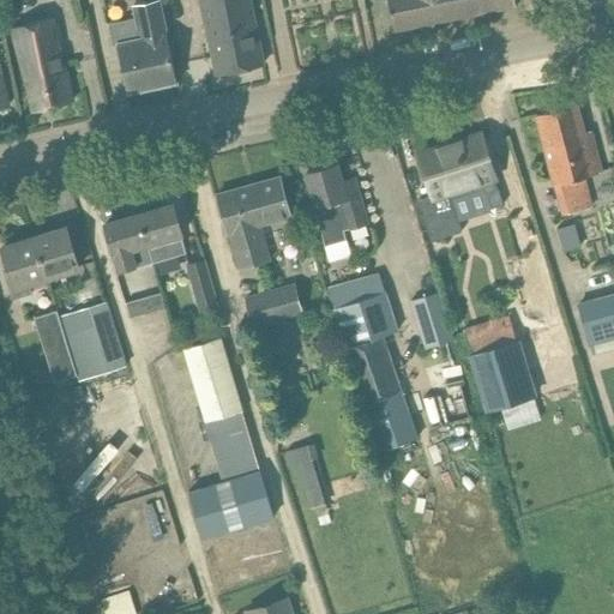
[(114,44),(118,43),(127,94),(178,83),(160,0),(133,6),(136,19),(110,24),(114,44)]
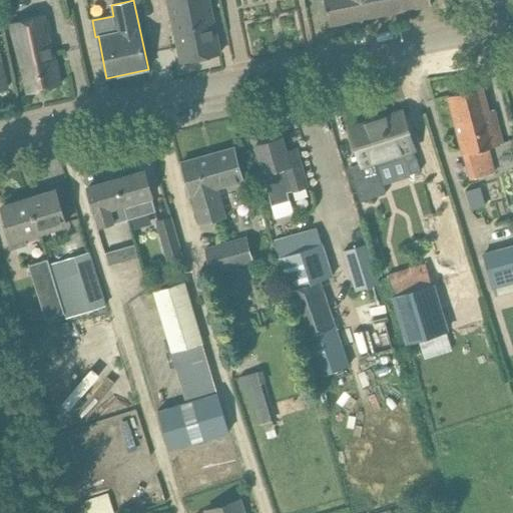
[(167,0),(176,42),(180,62),(220,54),(208,0),(167,0)]
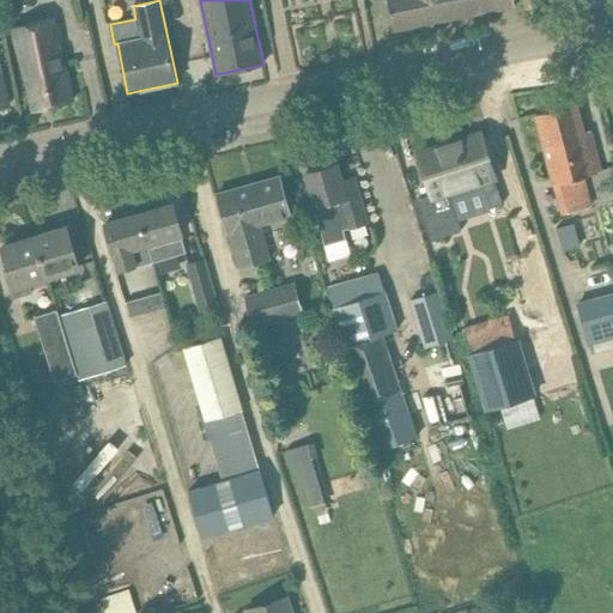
[(516,6),(514,0),(387,0),(394,31),(516,6)]
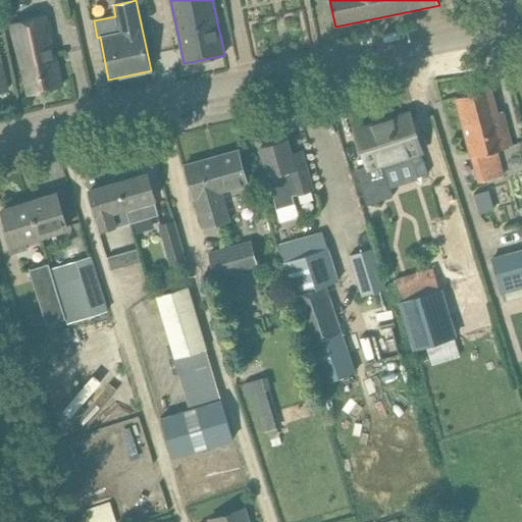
[(61,86),(56,65),(43,16),(9,25),(28,95),(61,86)]
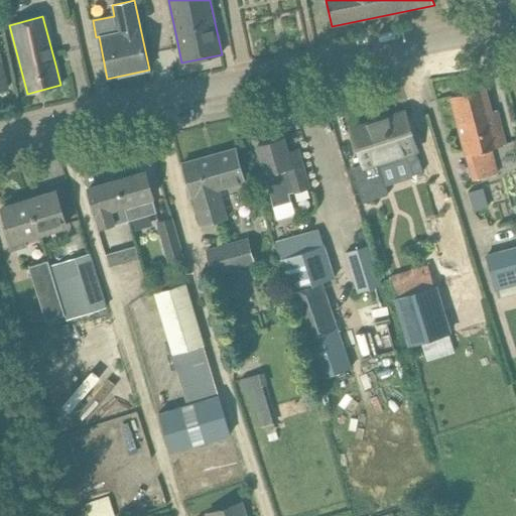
[(505,145),(501,132),(496,110),(490,111),(484,88),(450,97),(473,181),(498,174),(492,148),(505,145)]
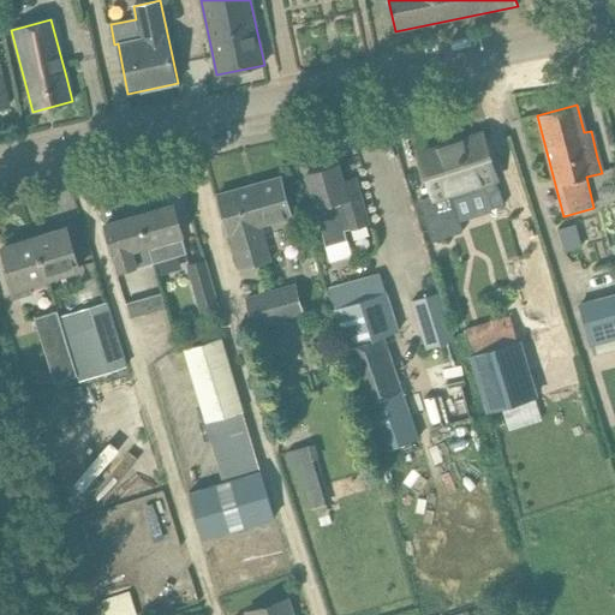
[(452,199),(471,193),(484,189),(491,209),(503,206),(481,135),(455,143),(458,148),(423,159),(435,197),(419,202),(433,242),(461,231),(452,199)]
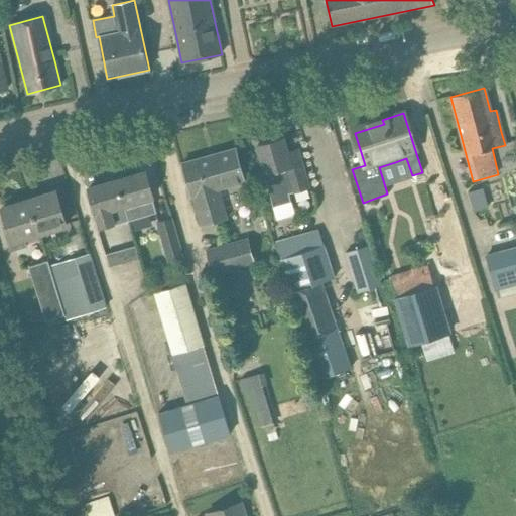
[(283,138),(281,139),(280,135),(277,133),(271,135),(268,138),(269,142),(257,145),(265,172),(263,173),(273,208),(292,202),(290,194),(309,188),(298,148),(287,152),(283,138)]
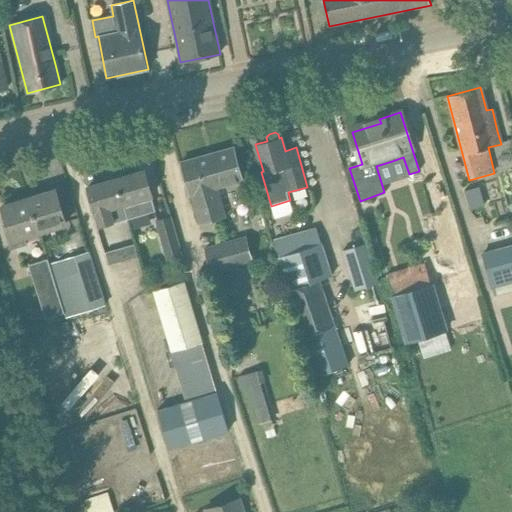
[(242,181),(238,167),(233,148),(181,162),(198,223),(225,216),(217,188),(242,181)]
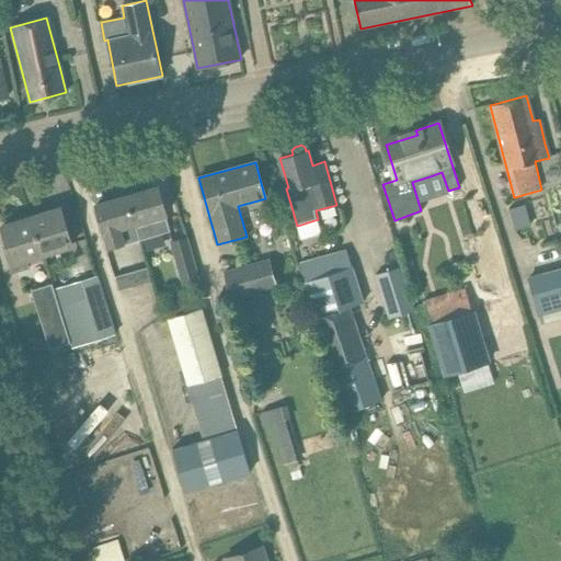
[(129,195),(127,196),(135,220),(136,222),(140,239),(158,235),(170,231),(158,187),(142,192),(140,186),(128,190),(129,195)]
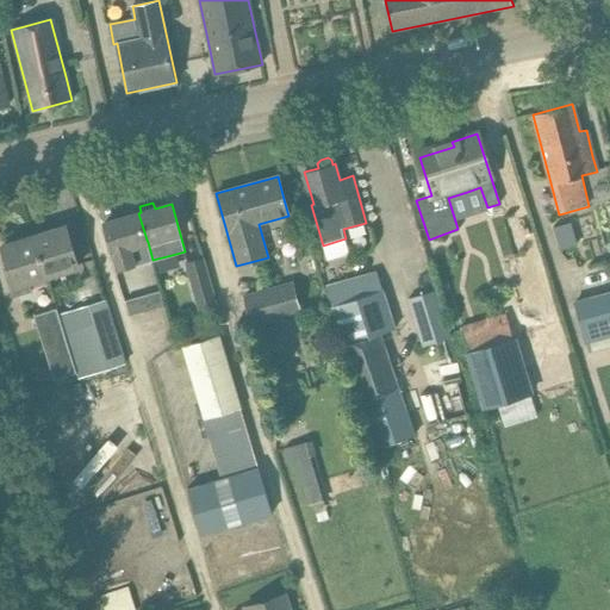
[(138,213),(104,223),(118,271),(153,260),(148,242),(147,240),(138,213)]
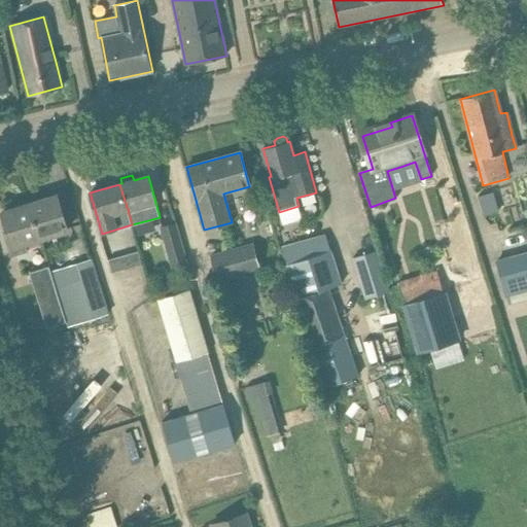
[(56,196),(31,204),(40,235),(66,227),(56,196)]
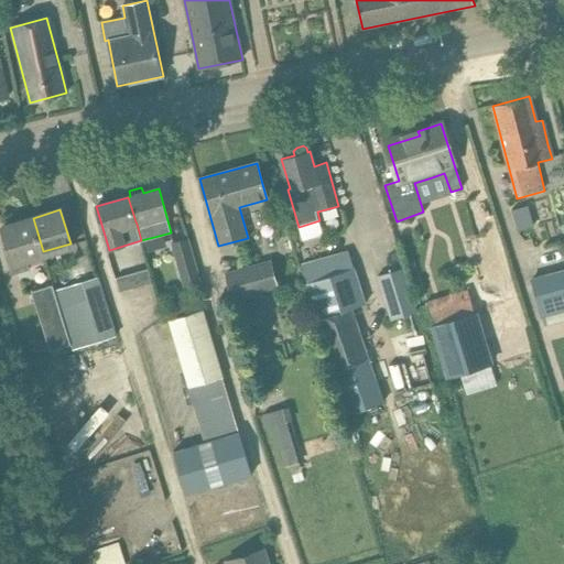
[(43,251),(33,218),(2,227),(8,246),(4,248),(12,275),(31,270),(26,257),(43,251)]
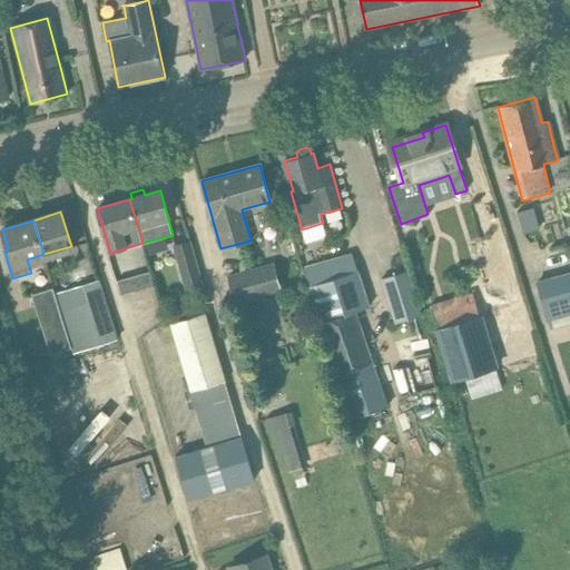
[(188,293),(203,290),(188,242),(174,246),(188,293)]
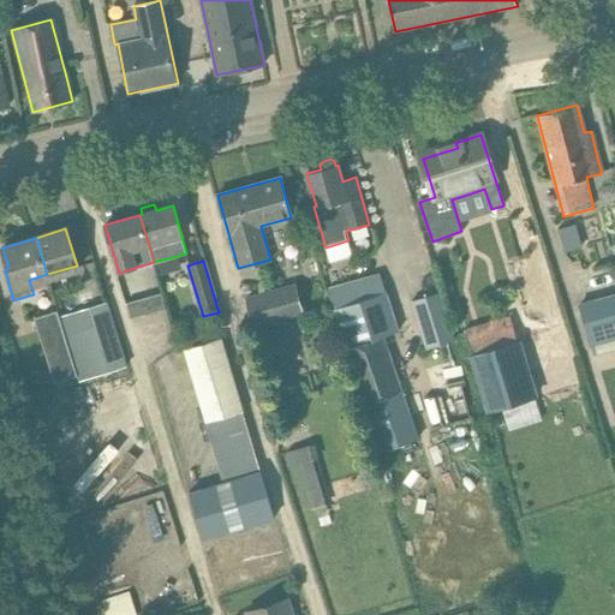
[(328,287),(335,308),(387,291),(381,270),(328,287)]
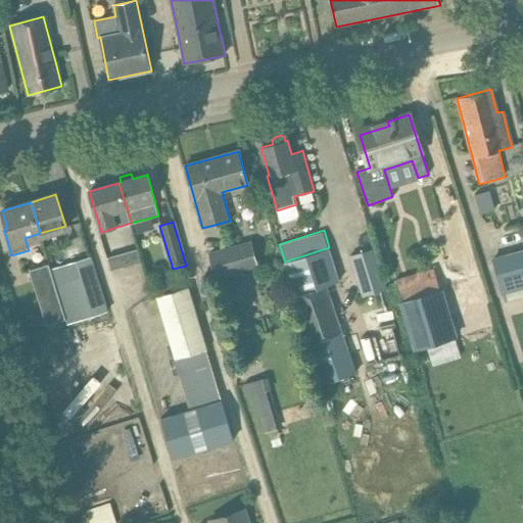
[(47,265),(65,320),(67,329),(80,325),(78,320),(107,311),(84,236),(69,241),(77,263),(55,270),(53,263),(47,265)]
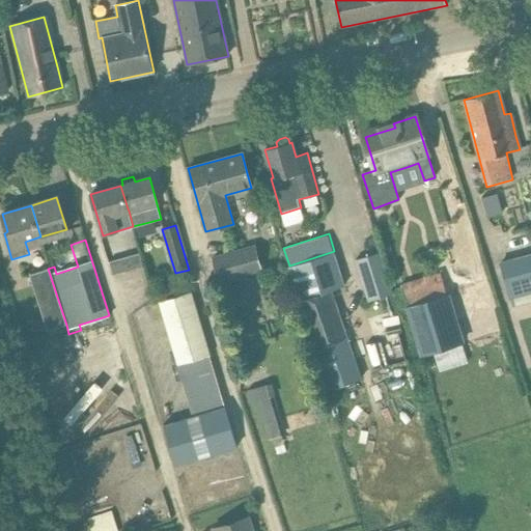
[(220,281),(262,269),(256,246),(214,258),(220,281)]
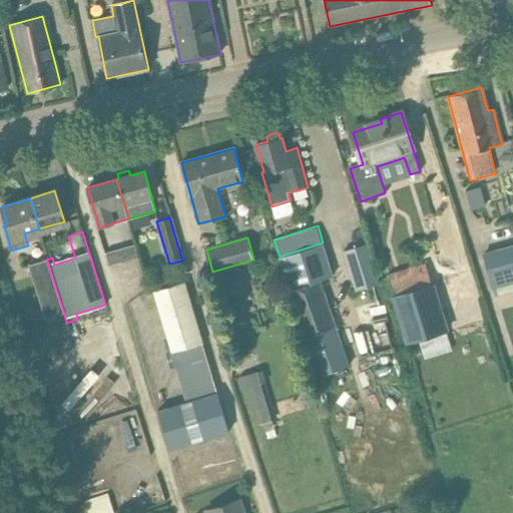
[(323,242),(280,257),(291,291),(322,281),(334,277),(323,242)]
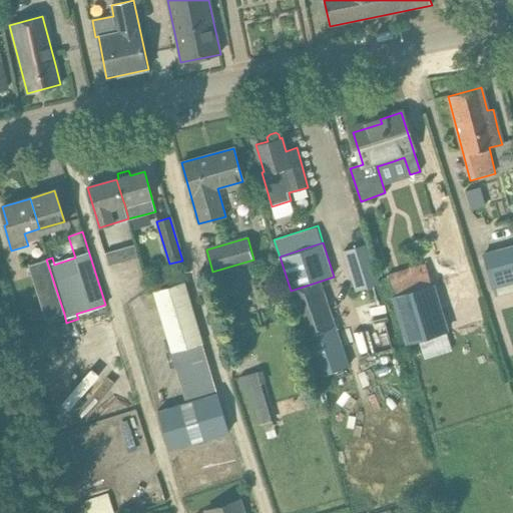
[(134,244),(124,247),(128,260),(137,258),(134,244)]
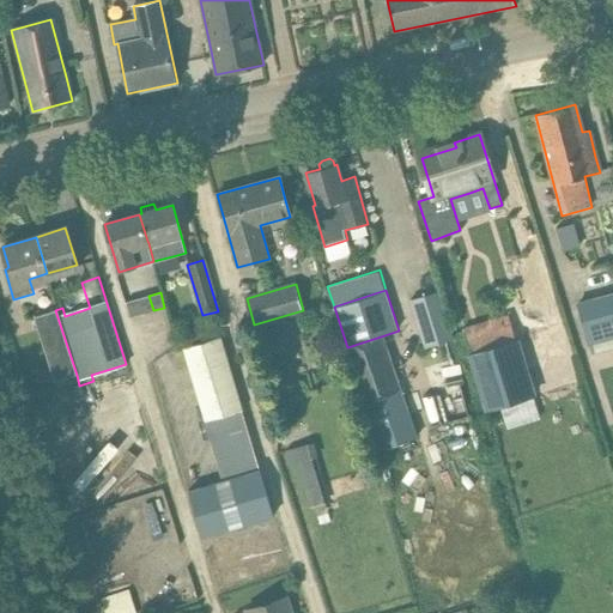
[(441,292),(411,302),(425,349),(455,339),(441,292)]
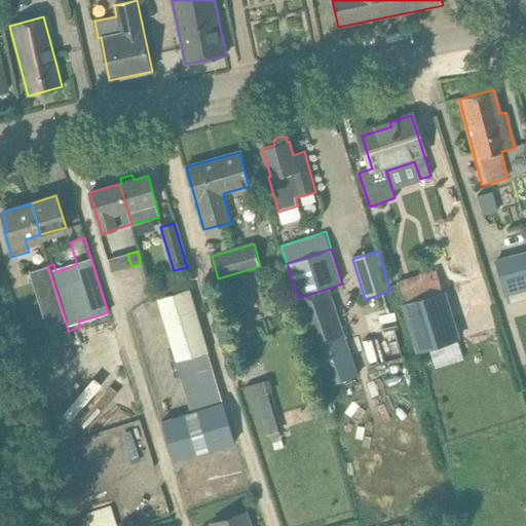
[(525,251),(495,260),(505,297),(525,291),(525,251)]
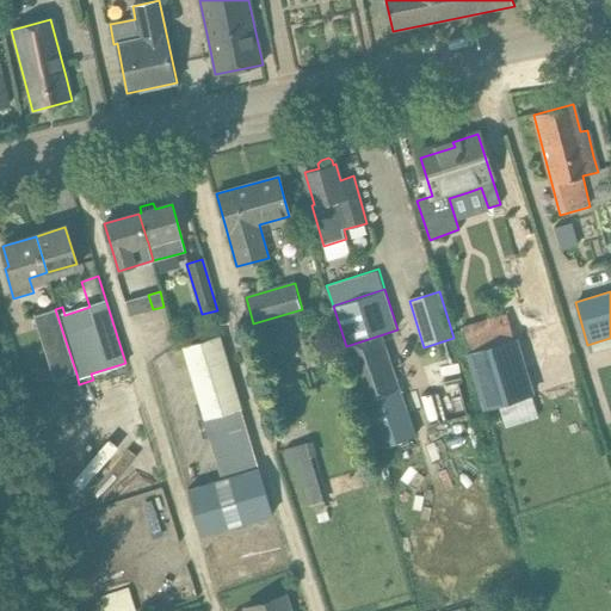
[(466,355),(517,338),(506,306),(492,310),(494,318),(457,328),(466,355)]
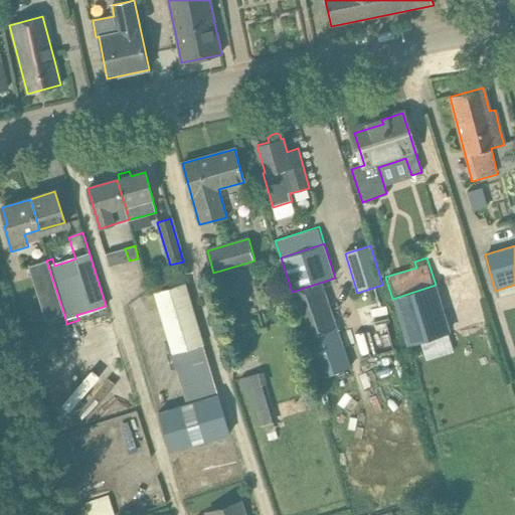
[(64,315),(46,261),(29,266),(46,321),(64,315)]
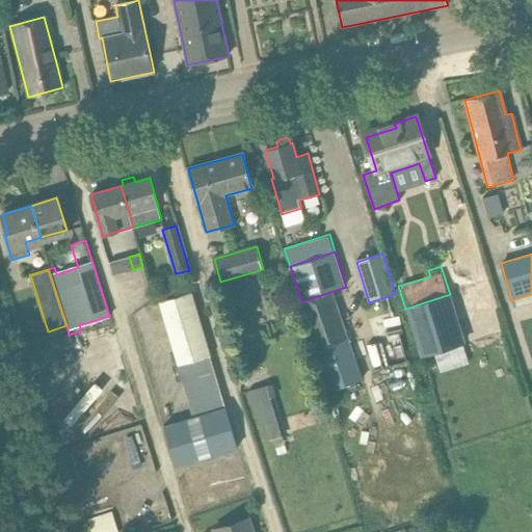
[(334,291),(301,301),(298,302),(315,351),(349,340),(334,291)]
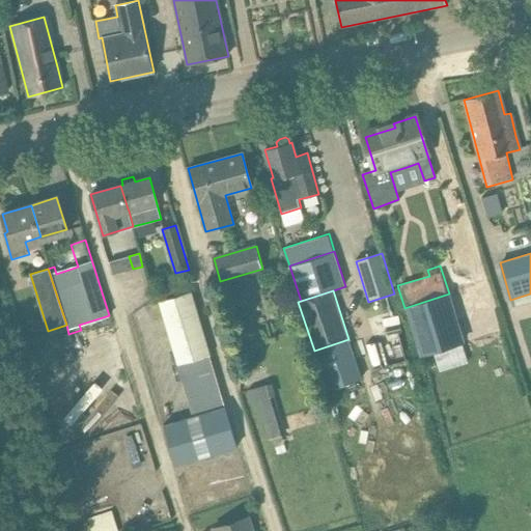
[(225,408),(210,355),(191,291),(160,301),(194,416),(163,425),(174,465),(236,447),(225,408)]
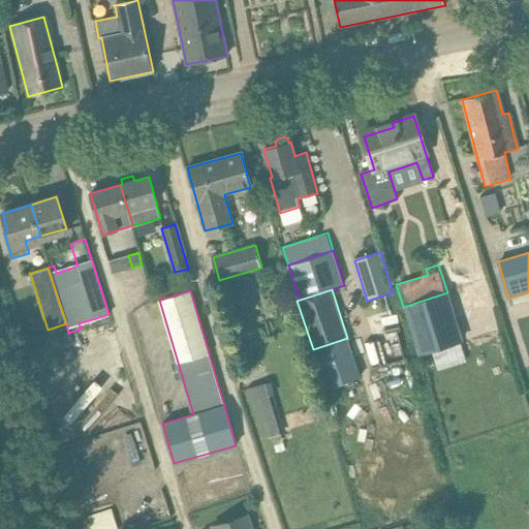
[(447,292),(403,307),(417,353),(462,339),(454,312),(447,292)]
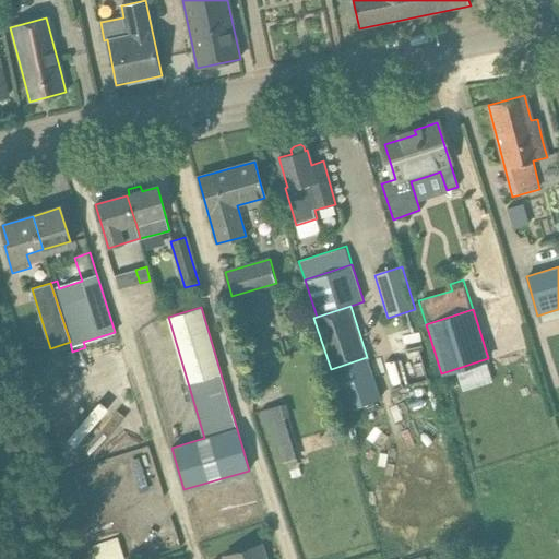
[(492,326),(479,330),(488,358),(501,355),(492,326)]
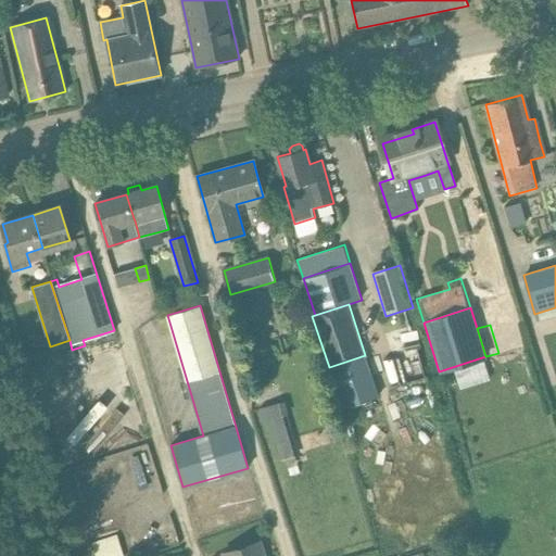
[(365,355),(329,367),(342,408),(379,396),(365,355)]
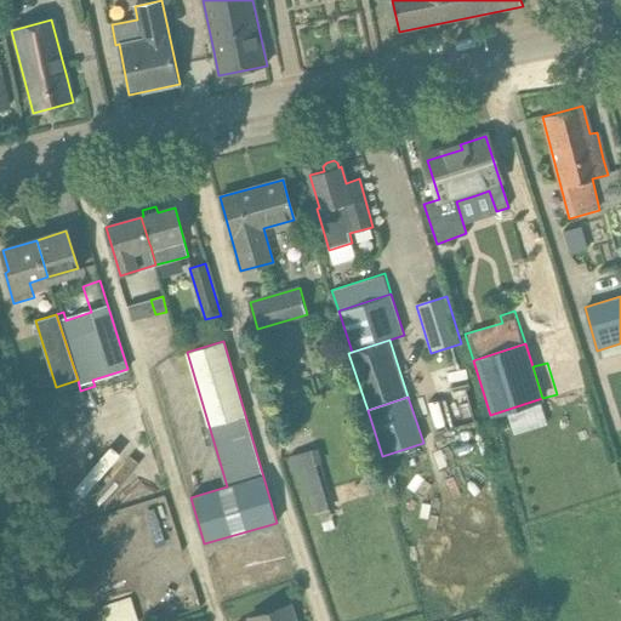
[(106,604),(109,620),(134,620),(137,620),(131,598),(106,604)]
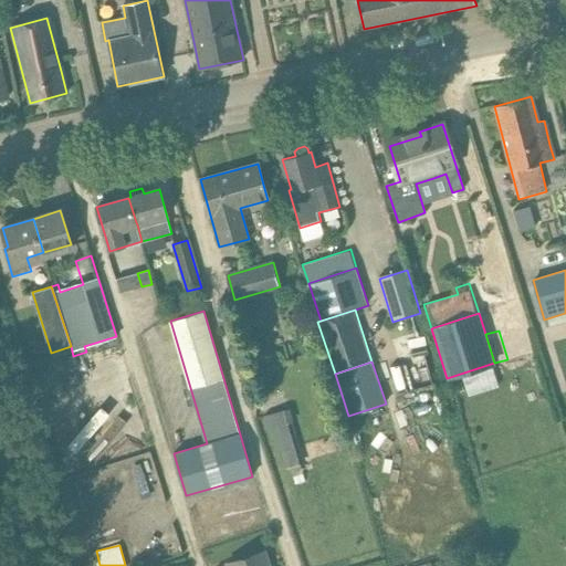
[(269,565),(264,553),(227,565),(228,565),(226,565),(269,565)]
